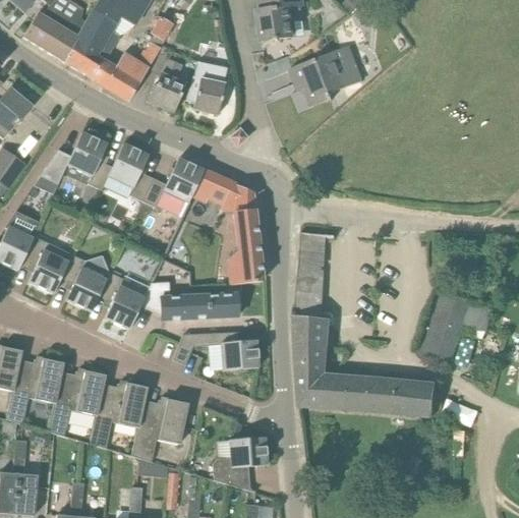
[(11,0),(25,12),(36,0),(43,0),(51,7),(57,0),(11,0)]
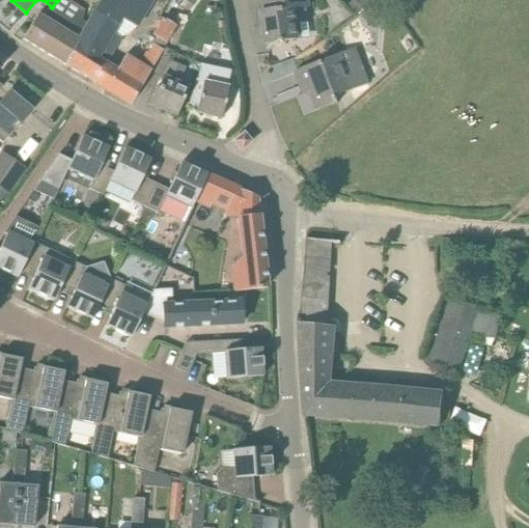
[(24,37),(64,62),(88,21),(84,18),(86,8),(74,0),(58,0),(52,7),(43,20),(36,17),(24,37)]
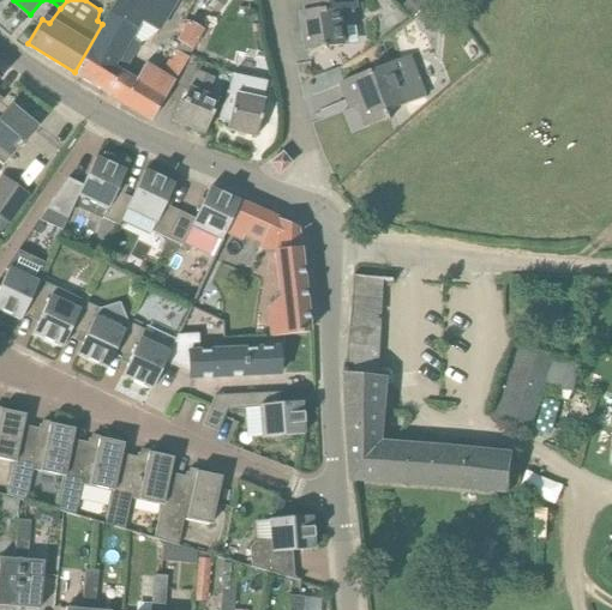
[(75,72),(108,92),(121,71),(124,72),(130,61),(129,61),(141,41),(132,36),(142,18),(160,29),(177,0),(115,0),(102,24),(75,72)]
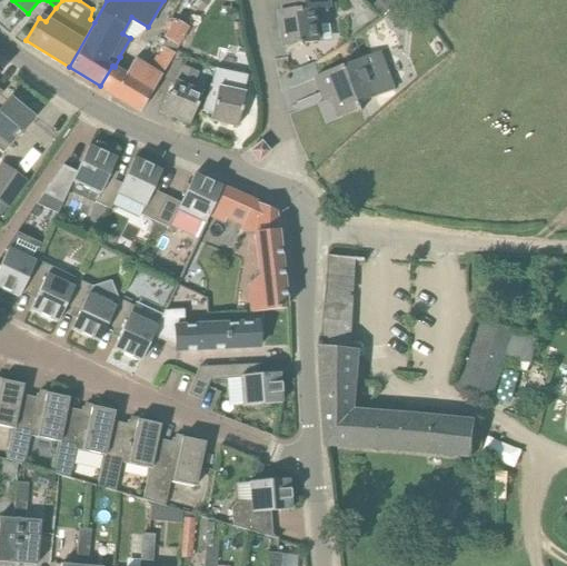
[(285,0),(287,10),(282,10),(287,43),(309,41),(324,39),(321,22),(332,20),(330,6),(334,6),(332,0),(285,0)]
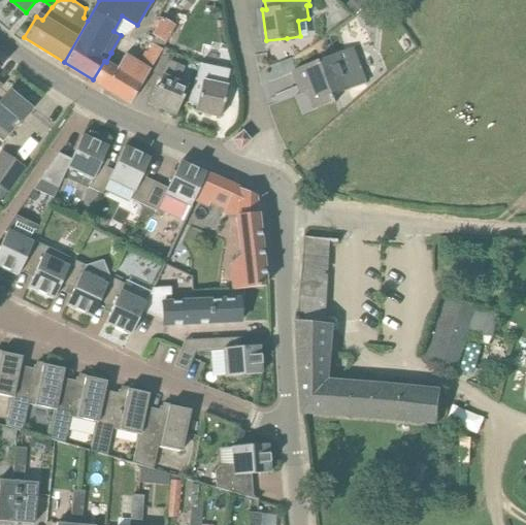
[(167,40),(176,23),(163,15),(153,32),(167,40)]
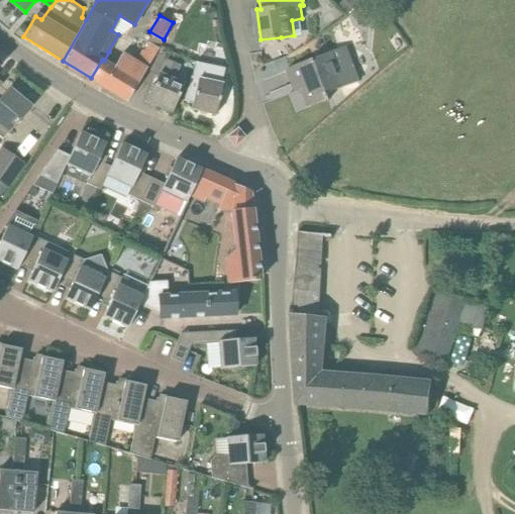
[(123,53),(104,85),(128,99),(160,47),(150,41),(145,49),(143,48),(137,60),(124,52),(123,53)]
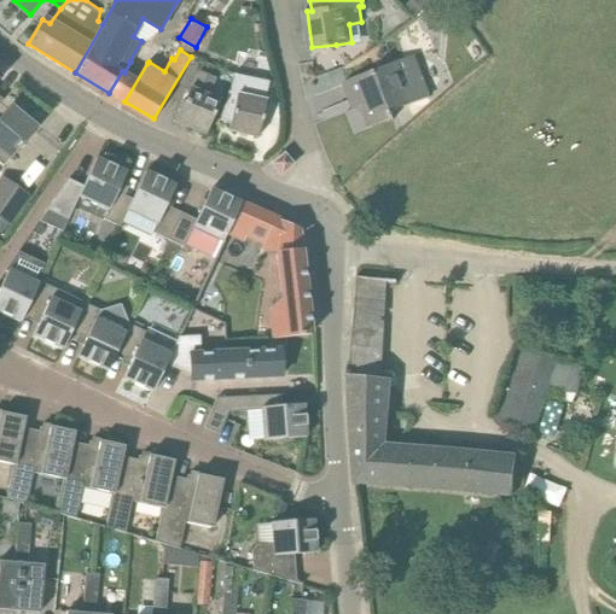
[(414,53),(344,81),(352,100),(365,95),(367,103),(362,105),(371,126),(396,116),(393,109),(430,94),(414,53)]
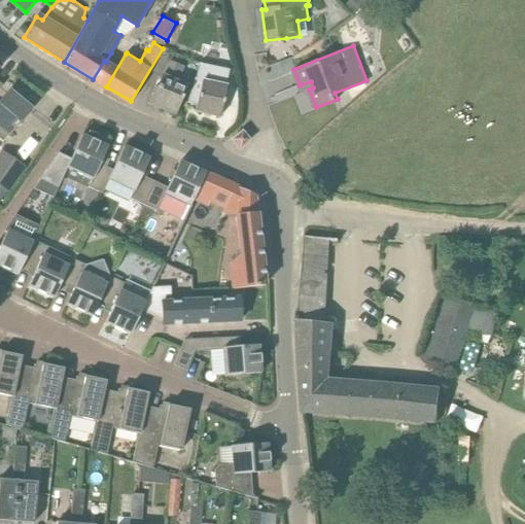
[(171,60),(160,86),(156,85),(149,102),(177,113),(189,83),(179,79),(185,64),(171,60)]
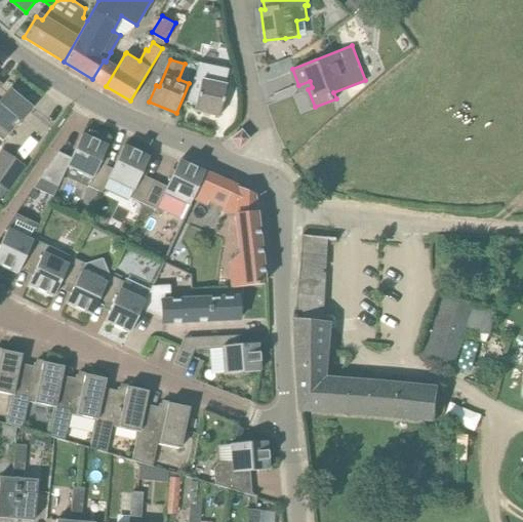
[(195,75),(190,99),(197,102),(196,110),(220,115),(223,107),(228,84),(227,84),(230,68),(200,61),(196,75),(195,75)]
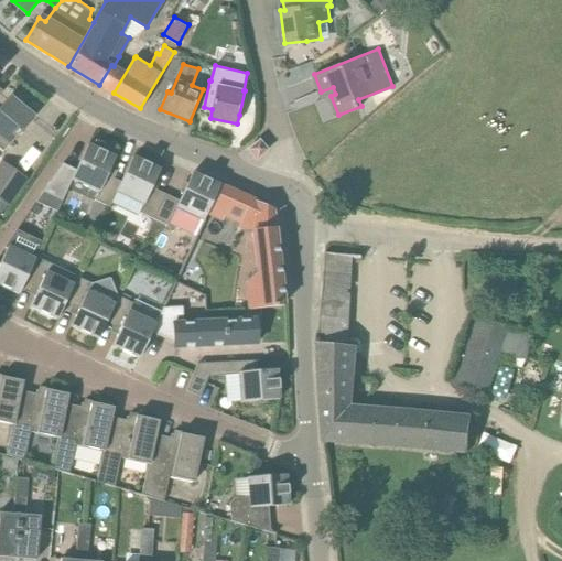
[(34,115),(11,95),(0,108),(0,147),(4,151),(34,115)]
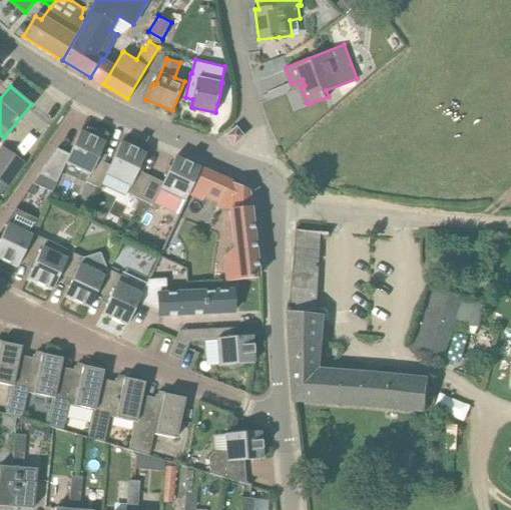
[(227,134),(234,142),(243,134),(237,126),(227,134)]
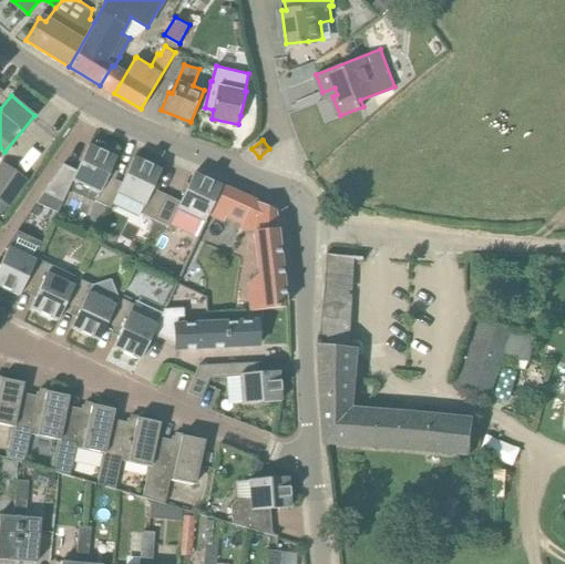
[(90,143),(79,168),(73,178),(74,178),(101,192),(96,200),(111,206),(119,191),(123,181),(109,174),(117,156),(90,143)]
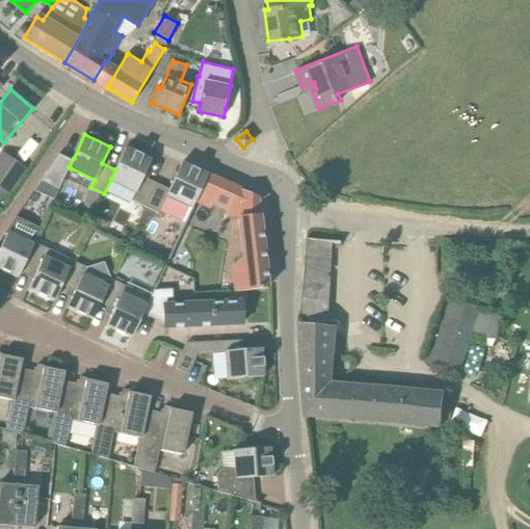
[(115,169),(111,179),(136,191),(133,199),(147,205),(158,181),(144,175),(153,158),(127,146),(115,169)]
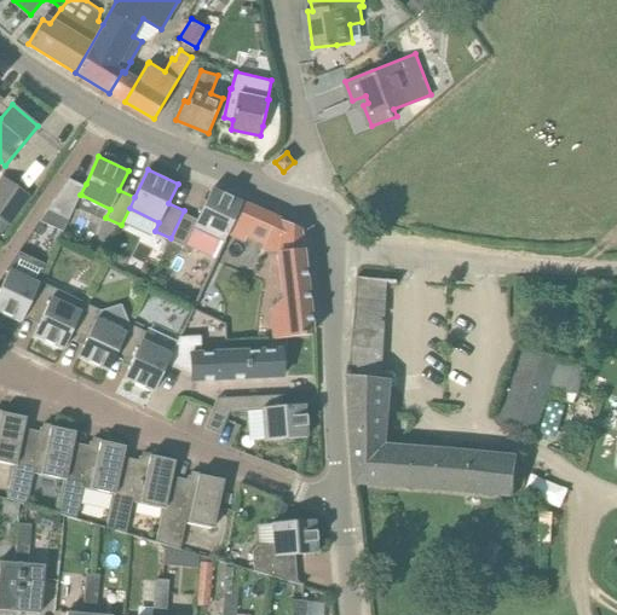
[(5,175),(0,181),(0,216),(10,224),(30,193),(5,175)]
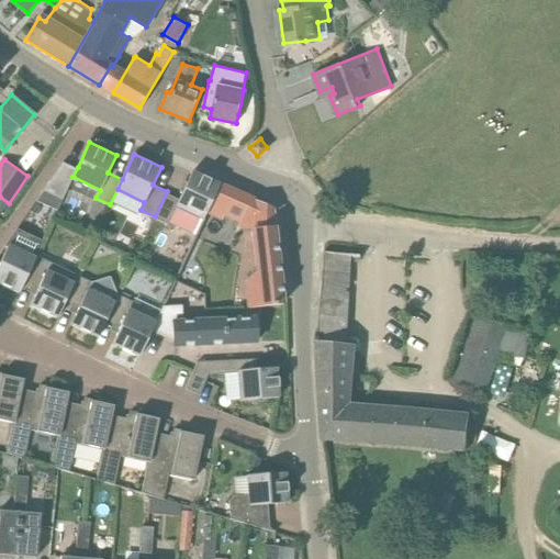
[(64,198),(74,177),(73,177),(78,167),(64,160),(45,189),(46,189),(64,198)]
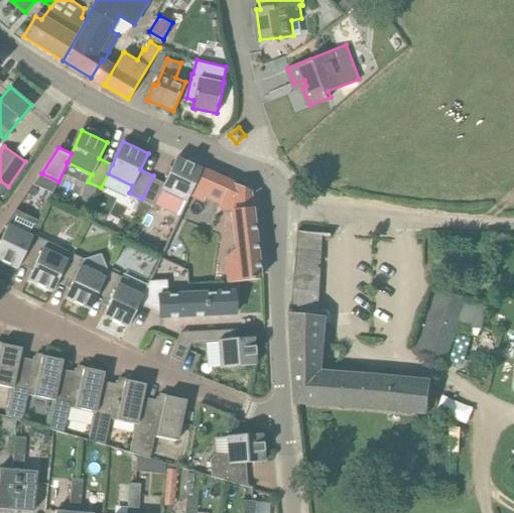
[(187,200),(203,168),(177,156),(165,181),(153,175),(142,199),(155,205),(162,188),(187,200)]
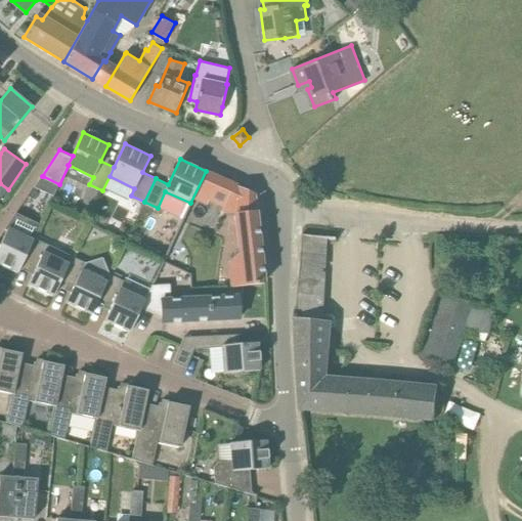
[(206,171),(192,197),(209,204),(210,200),(224,206),(223,209),(236,212),(241,251),(230,260),(233,286),(265,281),(255,192),(217,176),(206,171)]
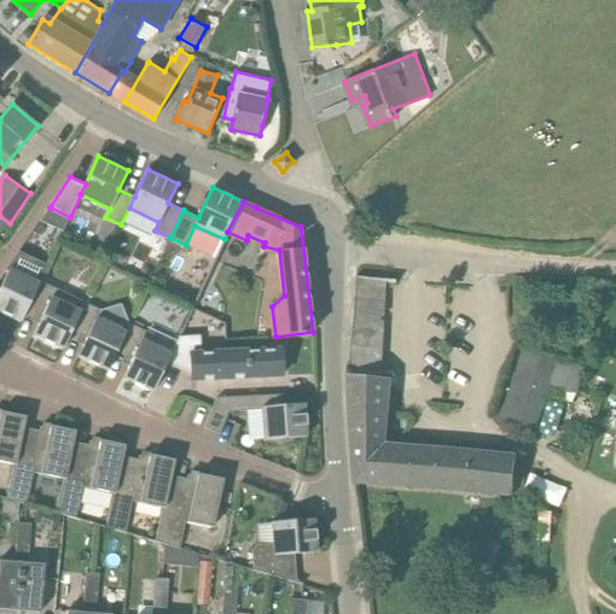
[(9,272),(0,288),(0,309),(22,320),(28,307),(39,281),(40,279),(47,263),(19,250),(6,270),(9,272)]
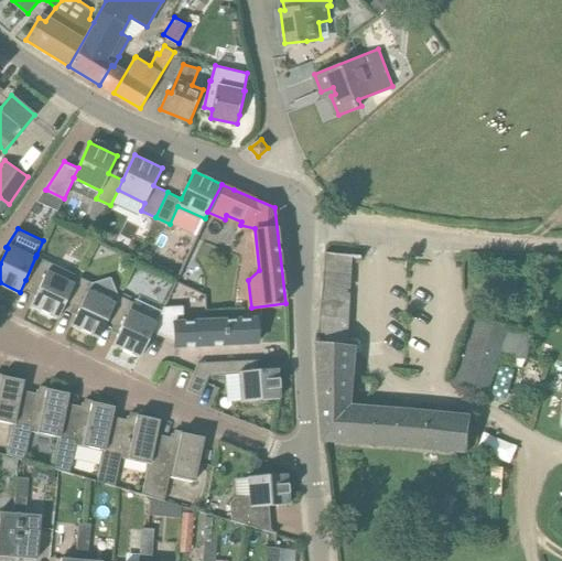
[(327,278),(326,314),(350,315),(353,280),(355,280),(357,248),(330,247),(327,278)]
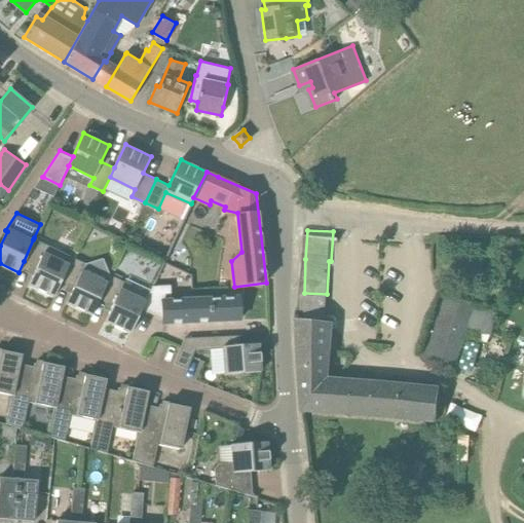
[(33,239),(24,261),(37,267),(29,285),(54,296),(63,279),(73,257),(34,237),(33,239)]
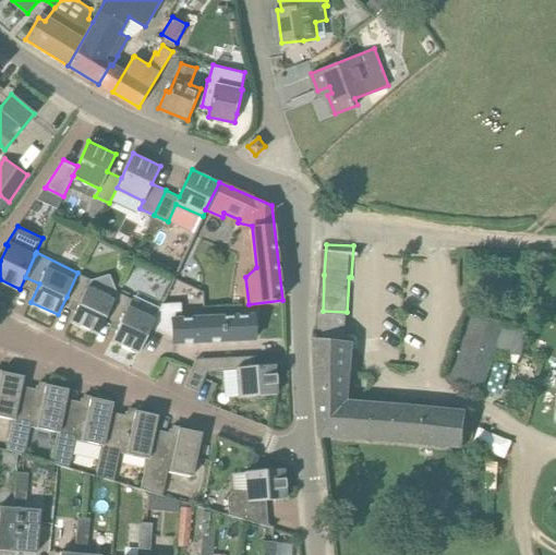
[(77,273),(67,297),(80,303),(72,321),(98,334),(107,316),(106,316),(115,299),(88,287),(92,279),(77,273)]
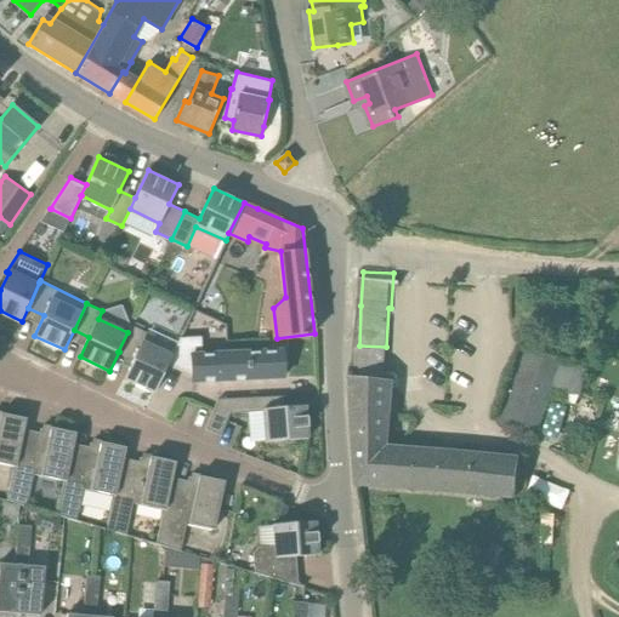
[(118,352),(119,352),(135,359),(125,378),(154,393),(169,364),(174,354),(143,340),(148,331),(131,324),(128,332),(118,352)]
